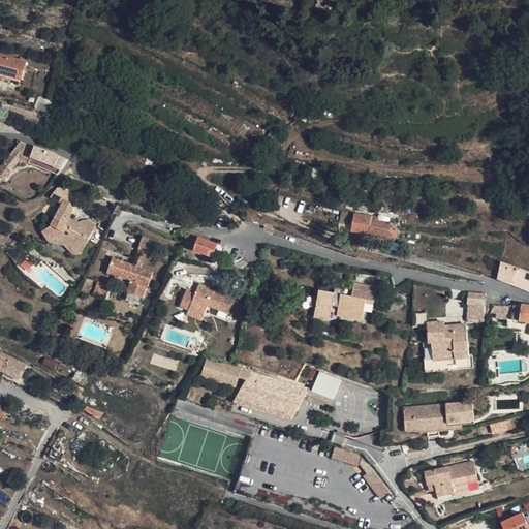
[(318,0),(318,4),(317,7),(331,9),(333,0),(318,0)]
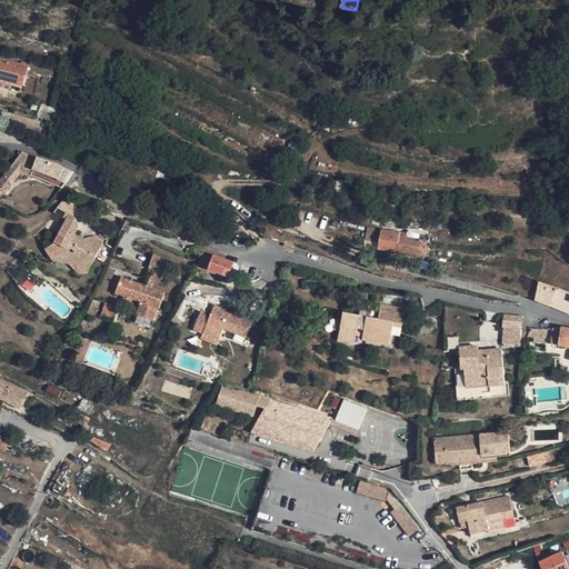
[(29,68),(21,66),(0,63),(0,85),(11,88),(12,82),(25,86),(29,68)]
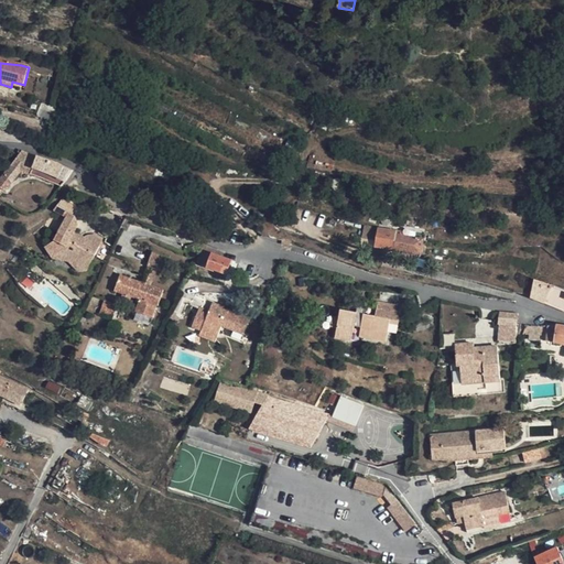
[(56,107),(41,101),(36,114),(54,120),(56,107)]
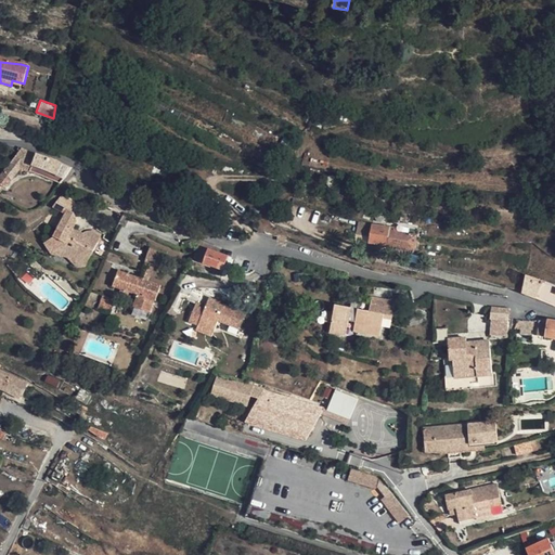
[(56,159),(23,149),(20,152),(4,172),(13,179),(22,168),(30,171),(33,165),(56,173),(65,178),(72,168),(56,159)]
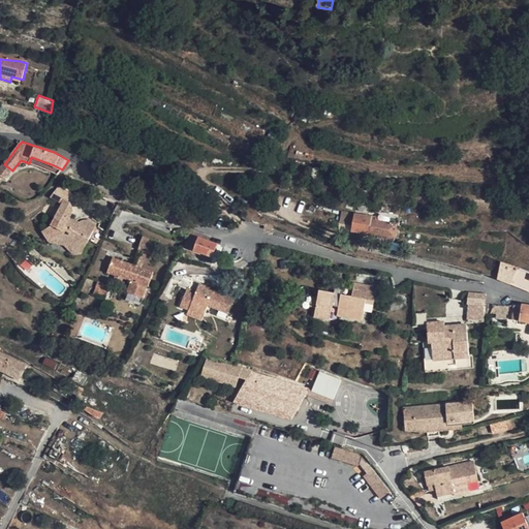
[(54,165),(31,157),(29,163),(58,175),(62,169),(54,165)]
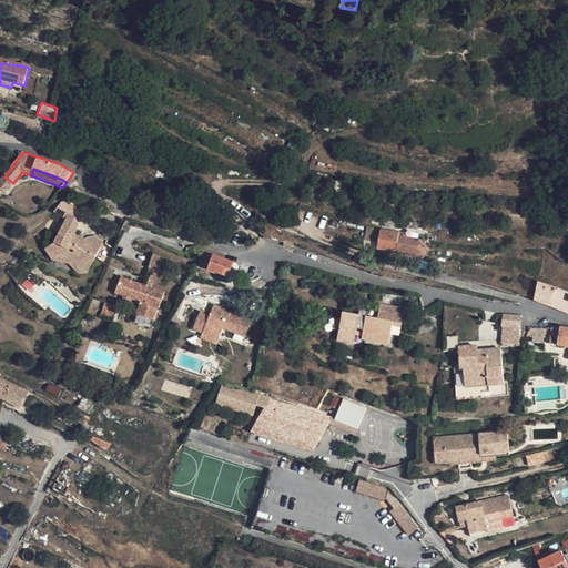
[(13,183),(4,176),(0,183),(0,188),(3,190),(7,192),(13,183)]
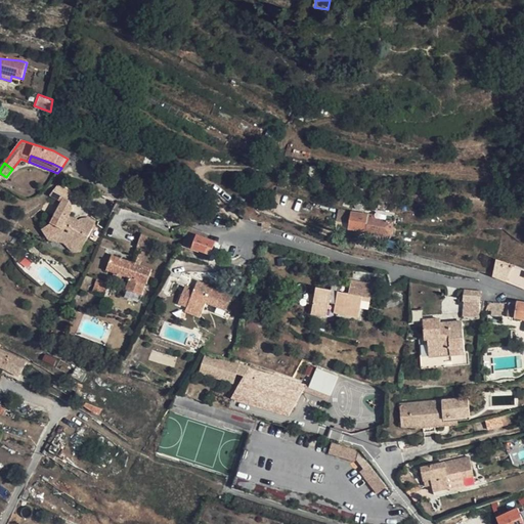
[(72,192),(58,183),(50,195),(62,202),(51,223),(42,229),(49,241),(58,233),(73,242),(74,252),(81,252),(96,223),(90,220),(85,218),(80,219),(80,220),(70,216),(73,209),(71,201),(68,200),(72,192)]
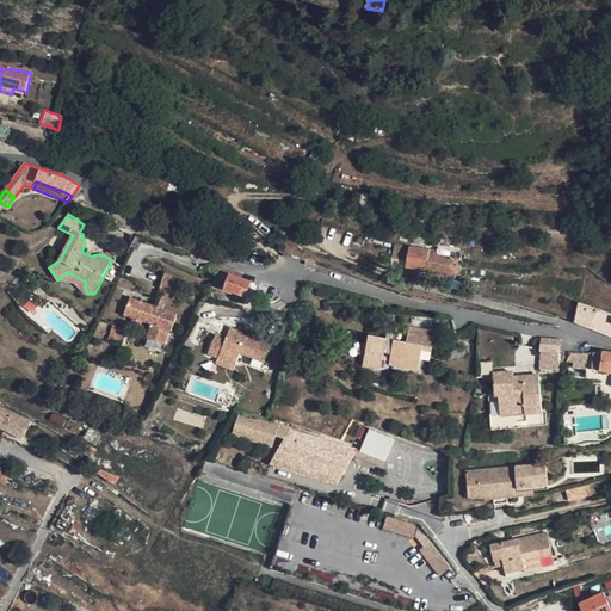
[(421,232),(418,232),(415,233),(414,235),(413,238),(414,241),(414,242),(417,244),(418,245),(421,245),(424,244),(425,241),(426,239),(425,236),(424,234),(421,232)]
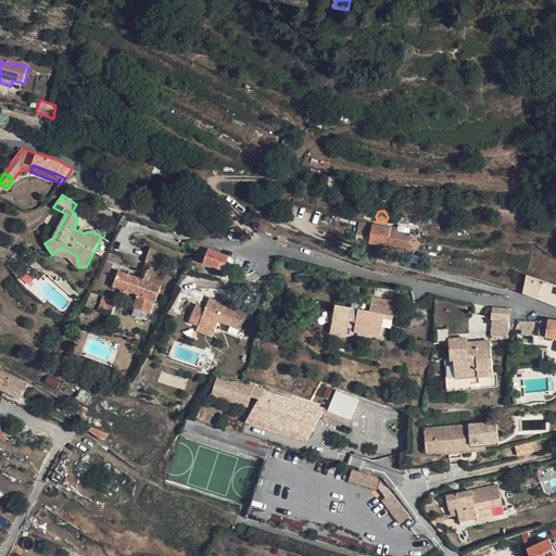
[(278,223),(261,219),(258,234),(276,237),(278,223)]
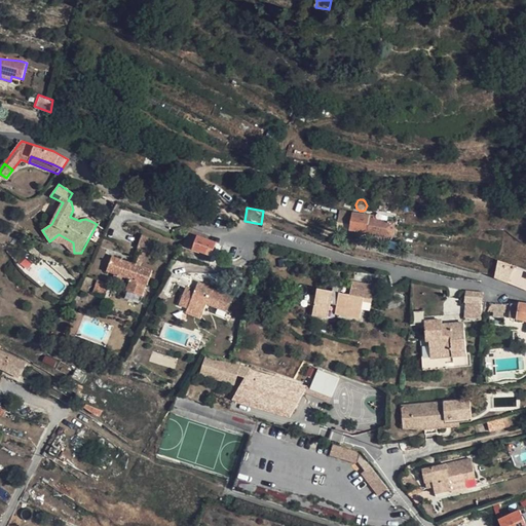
[(374,216),(353,213),(350,230),(393,237),(396,223),(373,220),(374,216)]
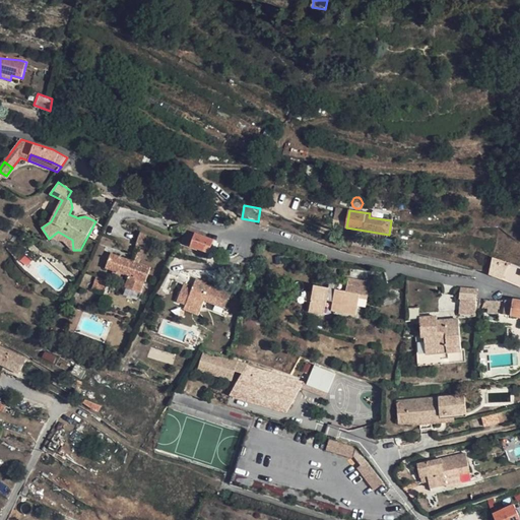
[(182,243),(191,246),(196,234),(187,231),(182,243)]
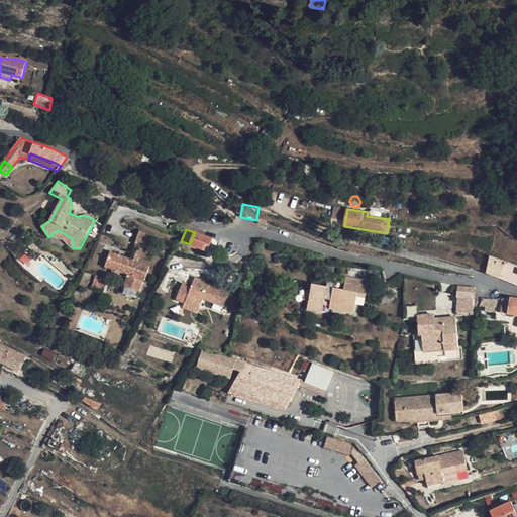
[(72,238),(58,230),(48,237),(63,239),(73,248),(72,238)]
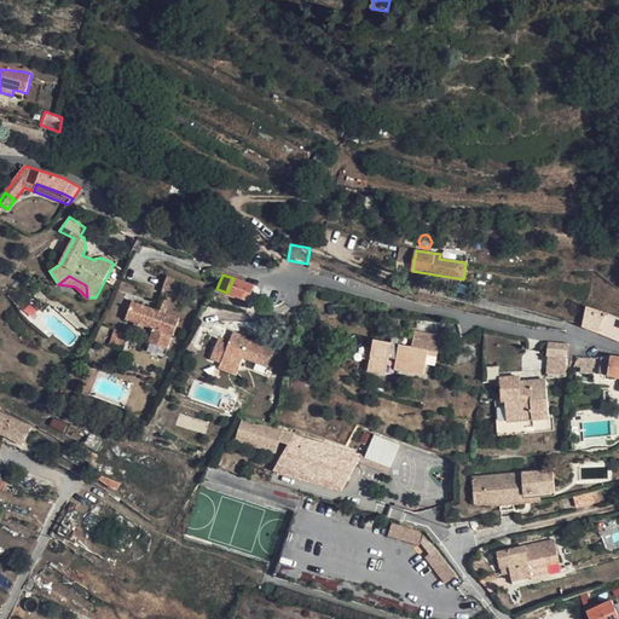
[(186,283),(167,276),(162,291),(163,291),(172,295),(180,299),(186,283)]
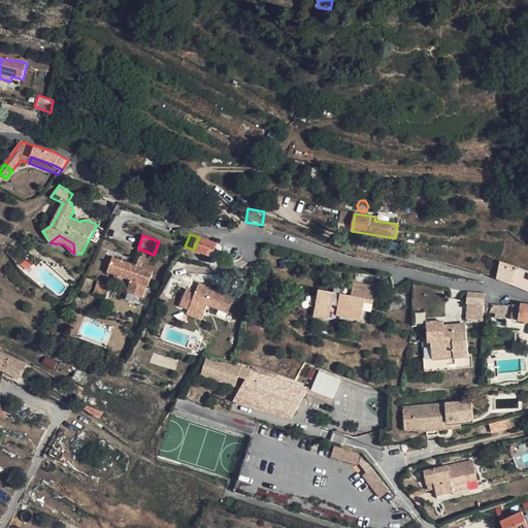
[(199,237),(194,250),(201,253),(213,258),(219,244),(199,237)]
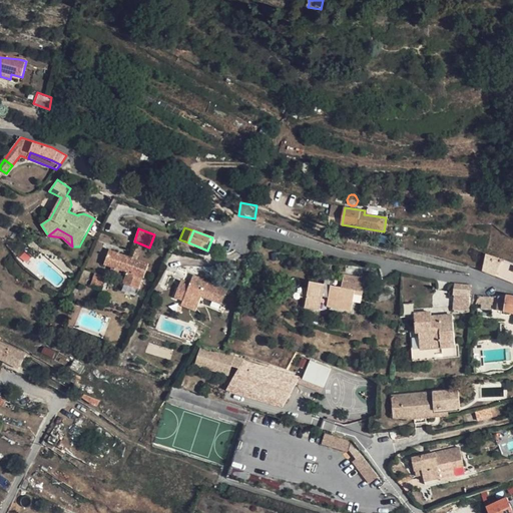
[(194,247),(195,245),(188,242),(179,239),(178,241),(194,247)]
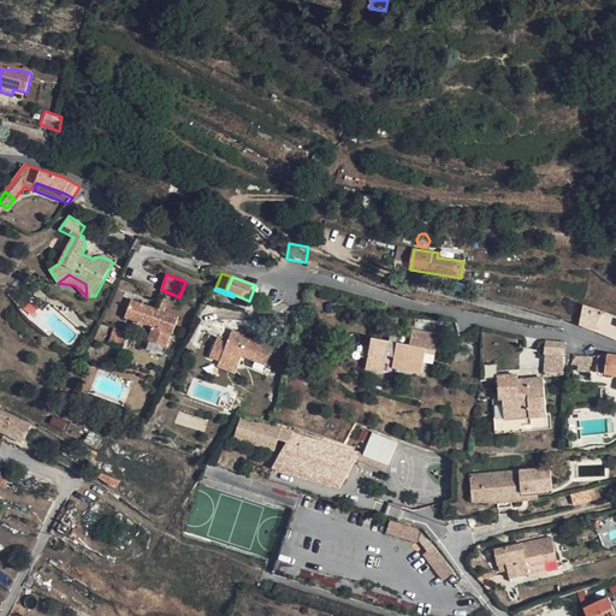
[(171,294),(163,290),(155,308),(165,312),(171,294)]
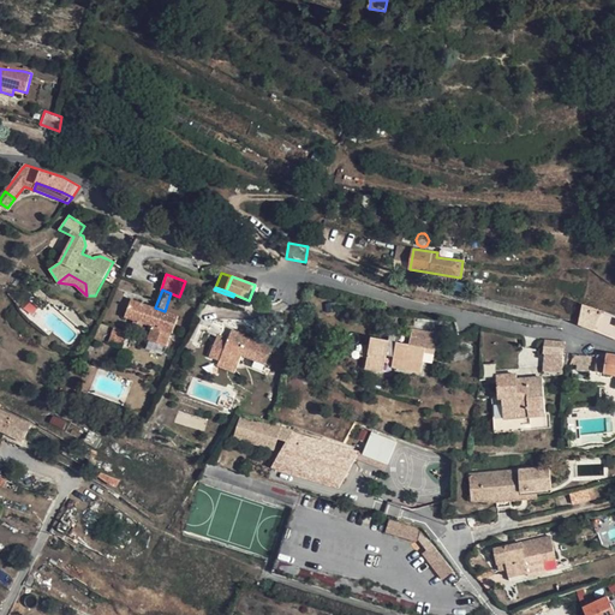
[(155,308),(131,299),(131,302),(127,300),(125,306),(129,306),(126,317),(153,327),(148,340),(150,340),(147,348),(162,354),(166,346),(167,346),(172,334),(173,334),(179,316),(165,311),(155,308)]
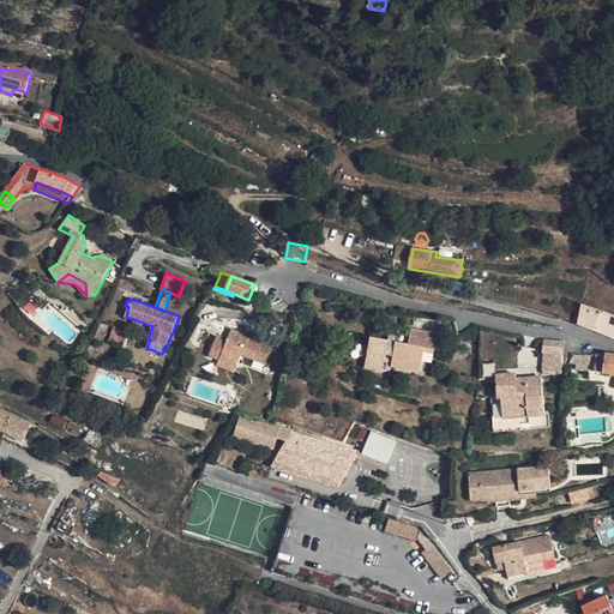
[(561,304),(559,315),(565,318),(570,320),(578,321),(582,307),(561,304)]
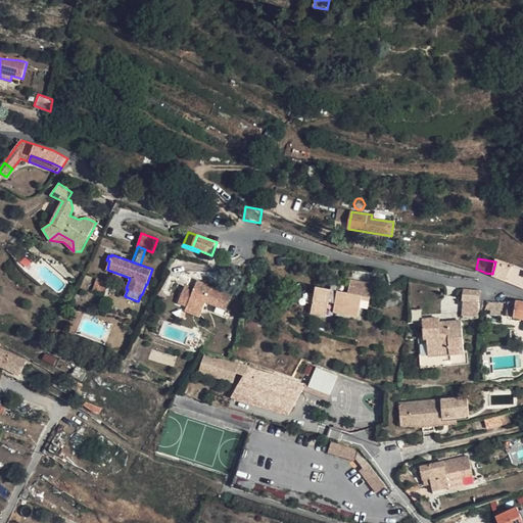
[(495,262),(492,274),(492,276),(505,281),(510,264),(495,258),(495,262)]
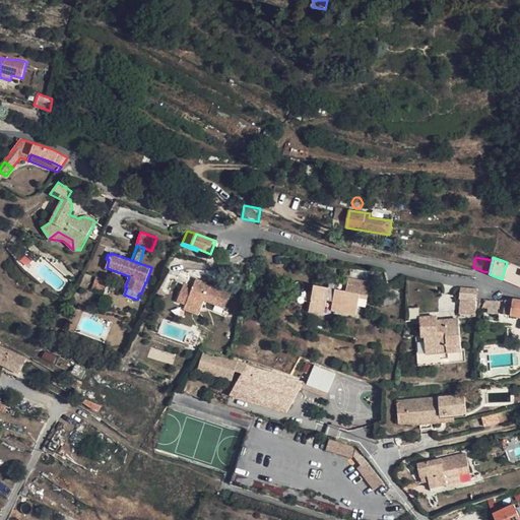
[(519,266),(507,262),(502,279),(519,285),(519,266)]
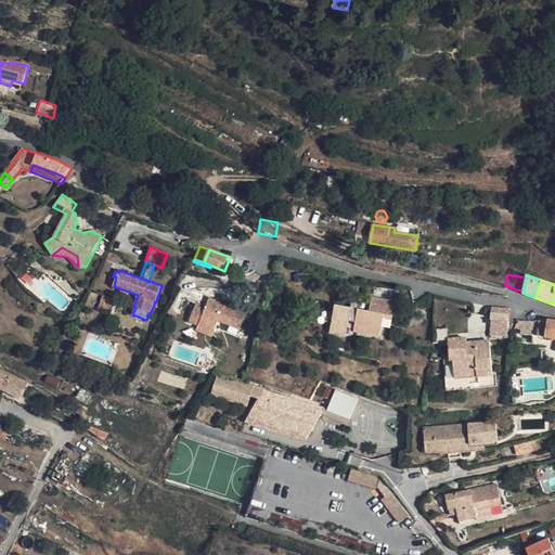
[(117,300),(103,295),(99,308),(112,313),(117,300)]
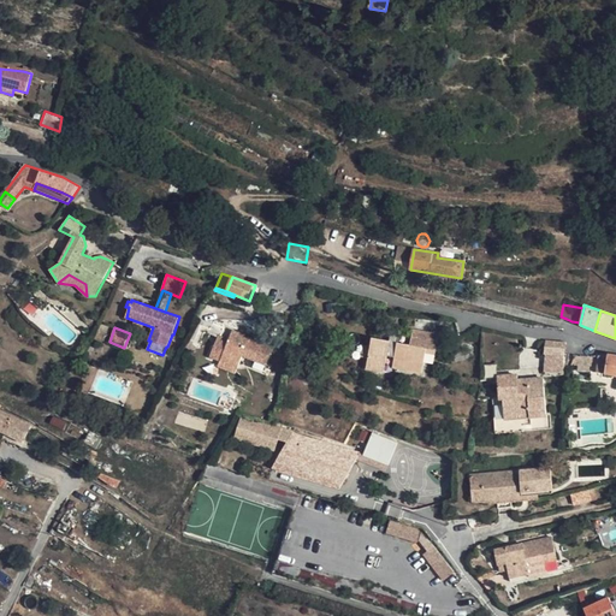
[(433,333),(413,330),(410,345),(372,338),(366,369),(385,372),(388,356),(395,357),(394,368),(422,373),(427,349),(437,350),(438,338),(437,336),(436,335),(433,333)]
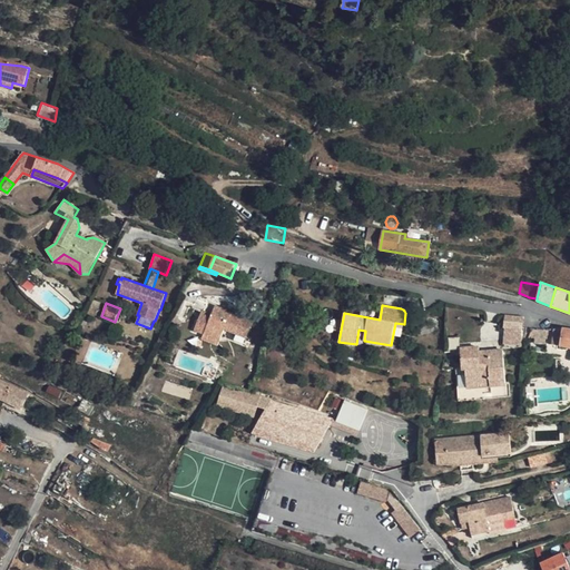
[(254,321),(215,306),(212,314),(203,311),(195,331),(204,334),(205,332),(222,337),(225,330),(238,335),(247,338),(254,321)]
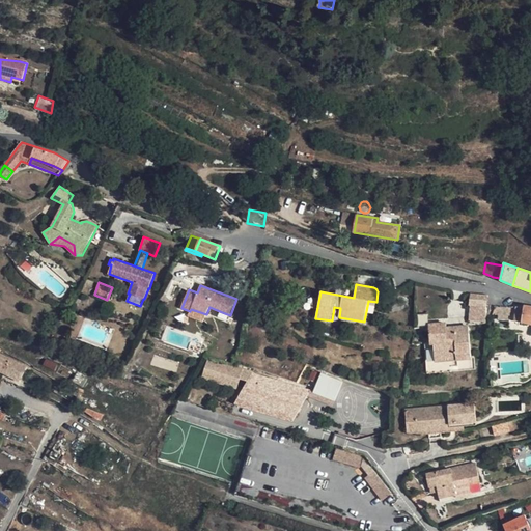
[(487,295),(471,294),(469,304),(470,304),(486,305),(487,295)]
